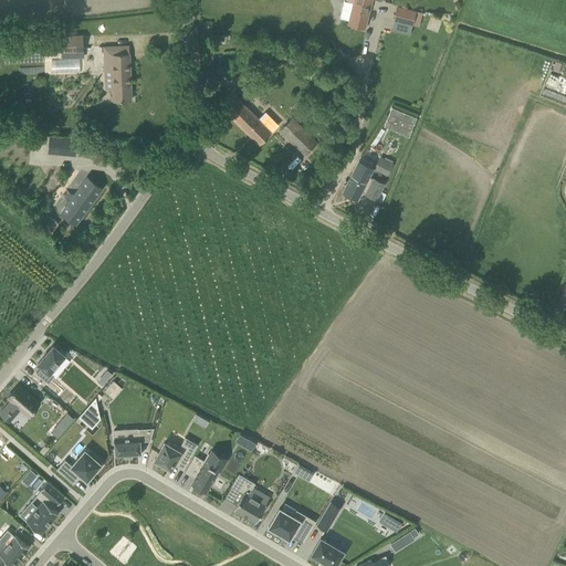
[(371,0),(346,0),(346,2),(344,1),(341,18),(348,20),(347,24),(365,29),(371,0)]
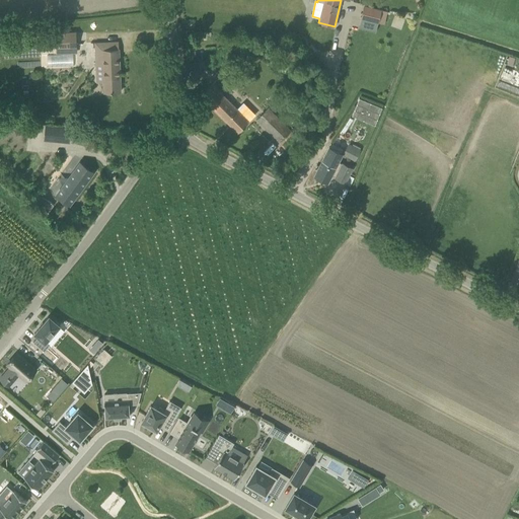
[(365,5),(361,18),(378,22),(381,9),(365,5)]
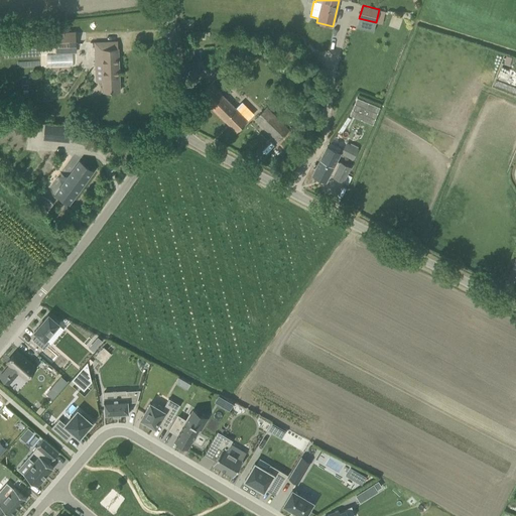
[(55,47),(76,46),(76,32),(55,33),(55,47)]
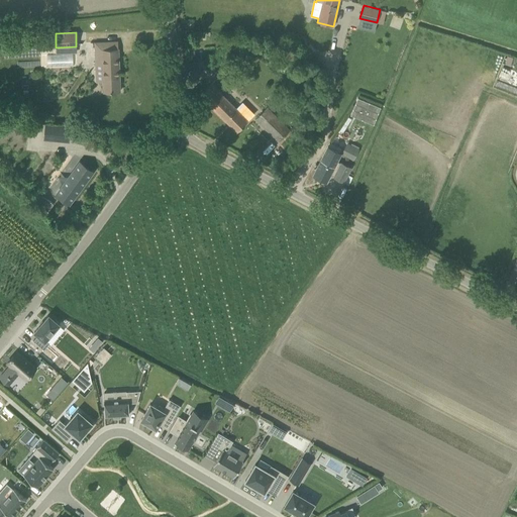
[(103,81),(103,92),(120,91),(118,41),(94,42),(96,81),(103,81)]
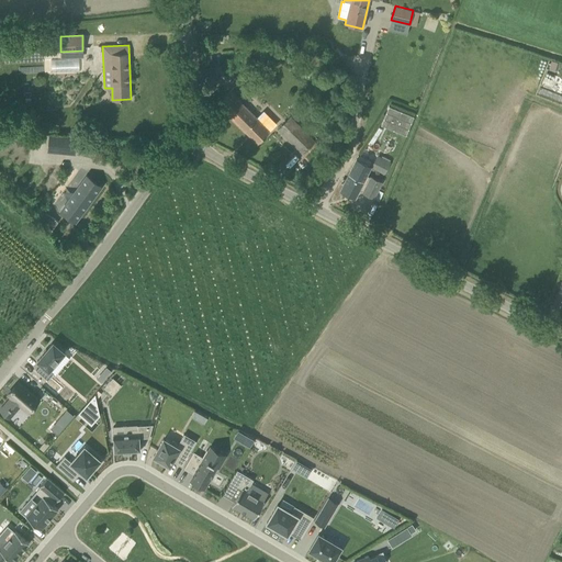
[(551,60),(549,69),(555,71),(558,63),(551,60)]
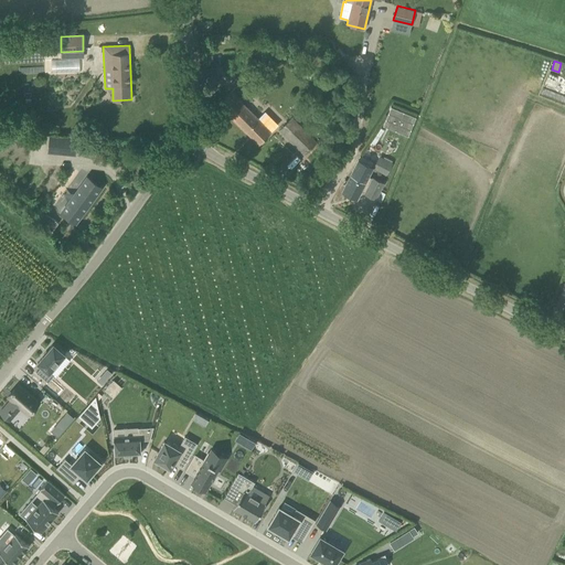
[(263,123),(231,91),(219,104),(259,145),(276,127),(267,118),(263,123)]
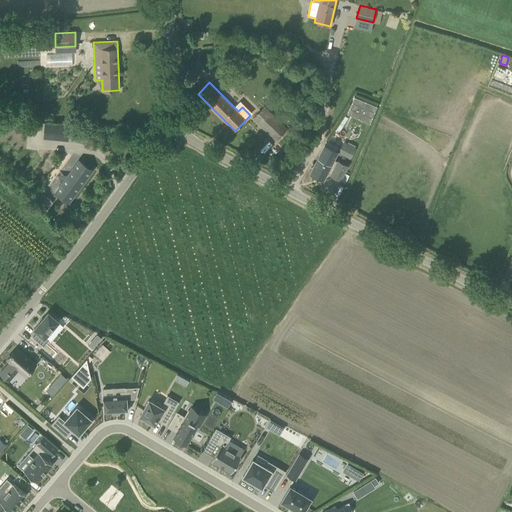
[(354,97),(347,114),(370,123),(376,106),(354,97)]
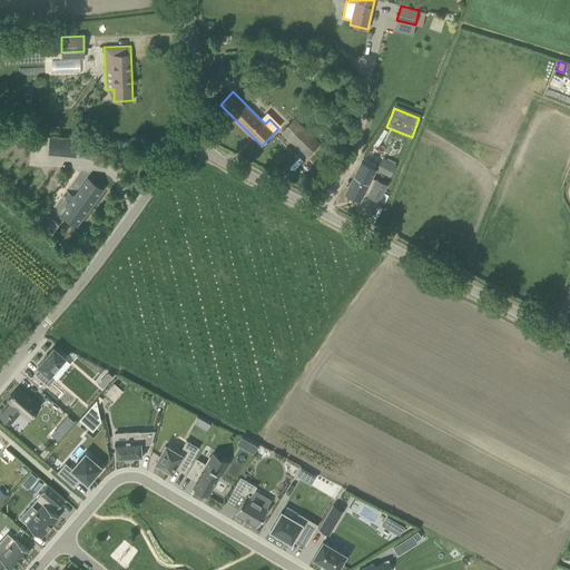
[(321,144),(295,119),(282,133),(307,157),(321,144)]
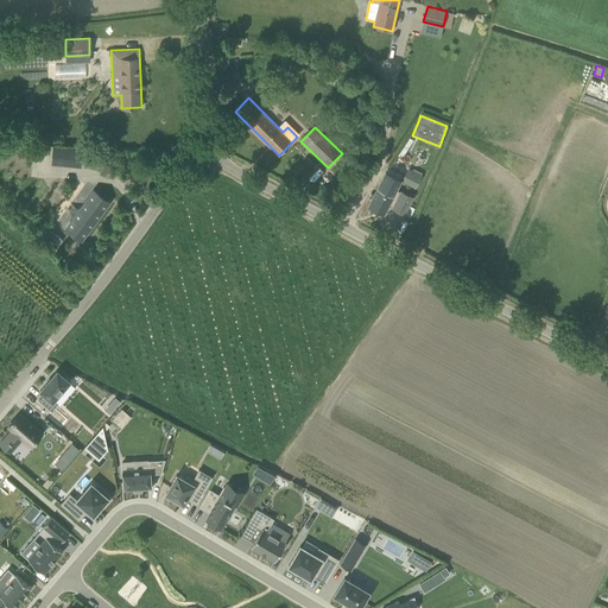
[(52,146),(51,160),(82,163),(83,149),(52,146)]
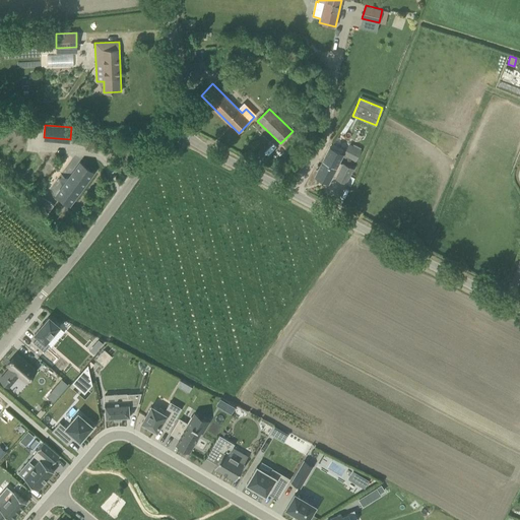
[(362,150),(353,146),(347,156),(355,161),(362,150)]
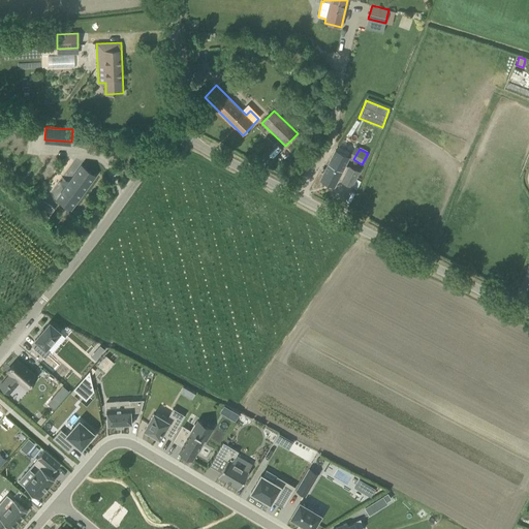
[(333,166),(329,164),(320,179),(333,185),(337,178),(342,180),(341,181),(351,186),(360,172),(348,166),(336,160),(333,166)]
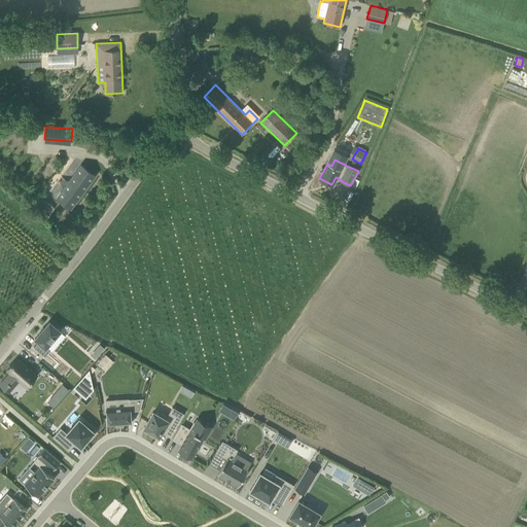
[(81,165),(58,198),(70,208),(95,175),(81,165)]
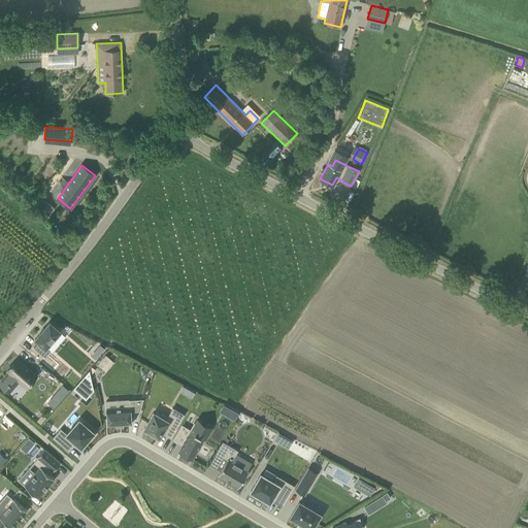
[(51,213),(35,201),(32,206),(46,218),(51,213)]
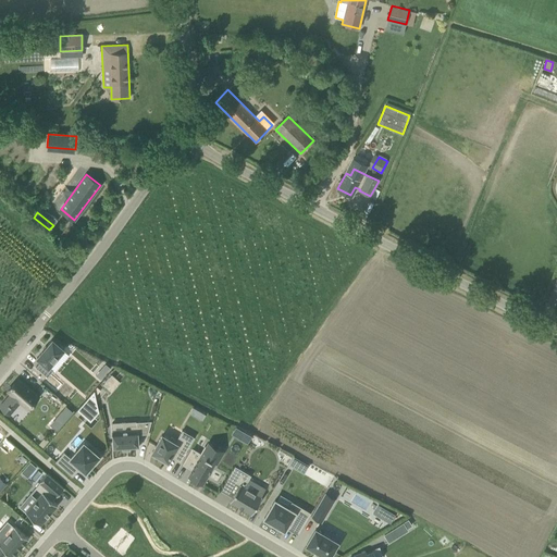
[(52,339),(46,347),(44,350),(37,357),(41,361),(36,367),(47,376),(53,370),(49,367),(64,349),(52,339)]
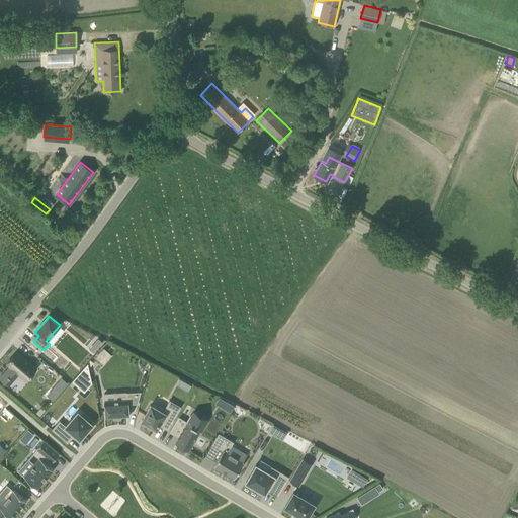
[(97,349),(93,345),(89,349),(94,353),(97,349)]
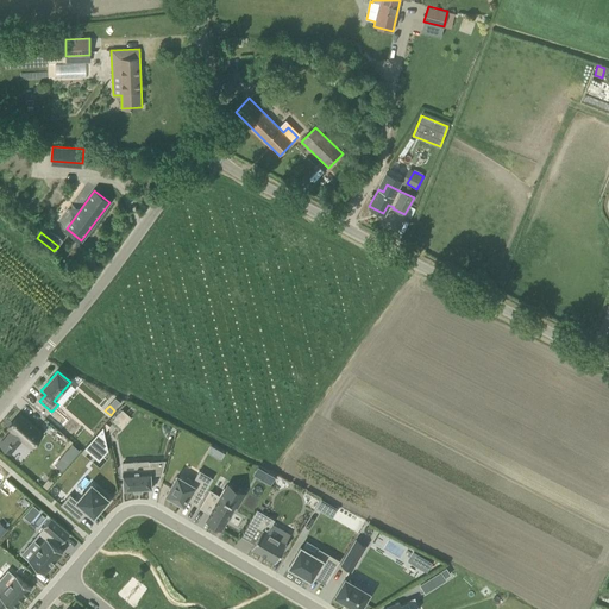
[(123,409),(113,420),(121,428),(131,418),(123,409)]
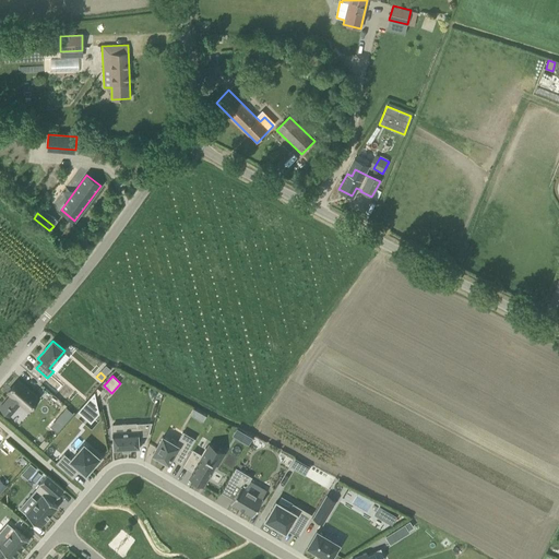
[(38,397),(35,394),(24,385),(19,380),(14,384),(12,388),(8,392),(11,395),(4,403),(8,405),(8,406),(10,408),(11,407),(14,411),(21,403),(27,409),(38,397)]
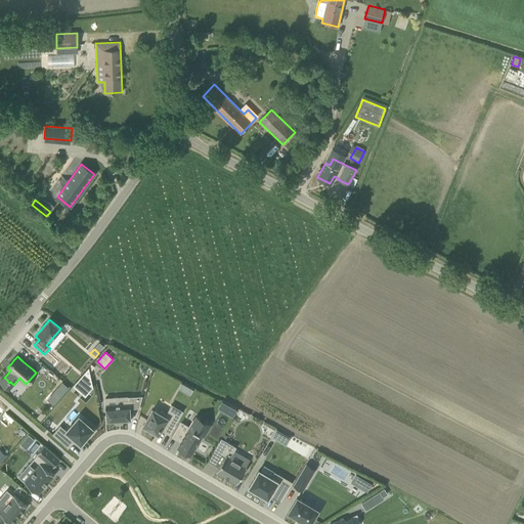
[(64,393),(69,388),(63,383),(59,388),(64,393)]
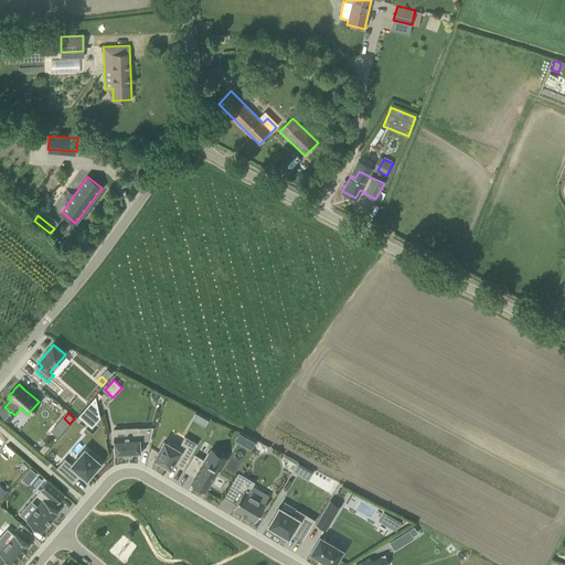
[(193,413),(190,419),(204,425),(208,418),(193,413)]
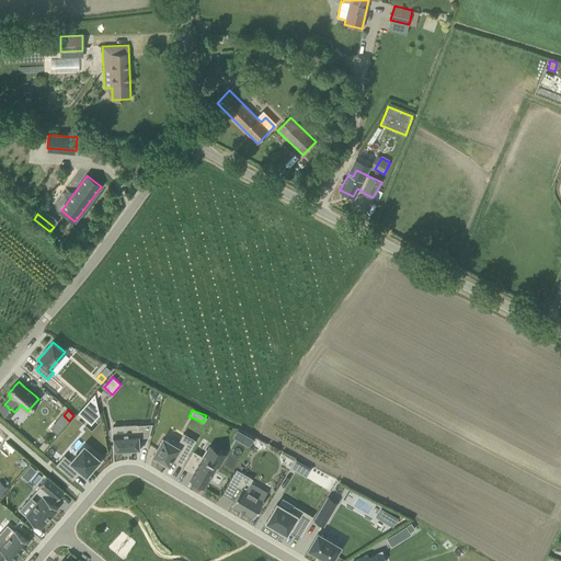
[(129,427),(129,432),(113,433),(114,451),(124,450),(130,450),(139,450),(139,437),(149,436),(153,423),(137,424),(137,427),(129,427)]
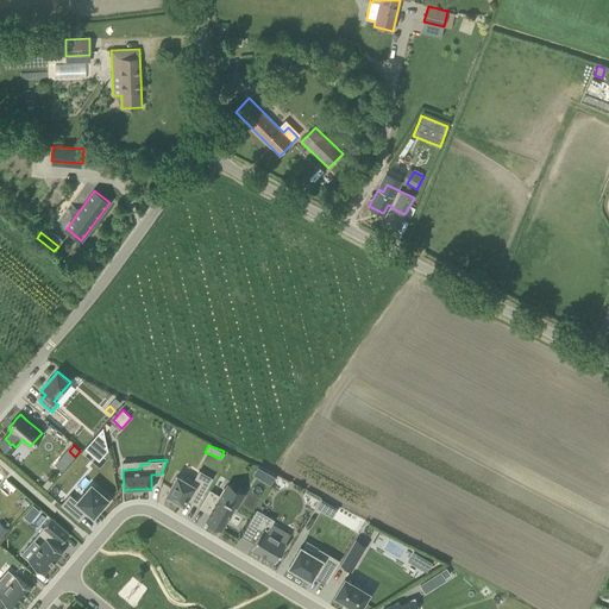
[(168,497),(167,498),(174,503),(174,501),(183,507),(186,501),(196,507),(212,479),(199,471),(193,482),(187,478),(184,482),(176,477),(165,496),(168,497)]
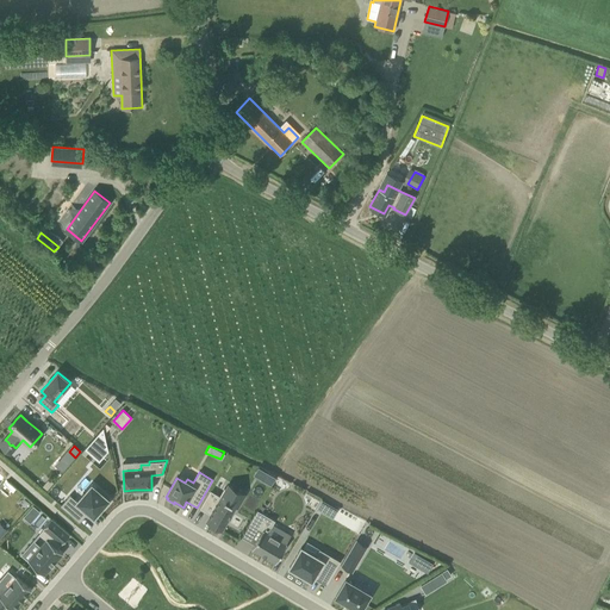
[(267,473),(262,480),(271,486),(277,478),(277,477),(267,472),(267,473)]
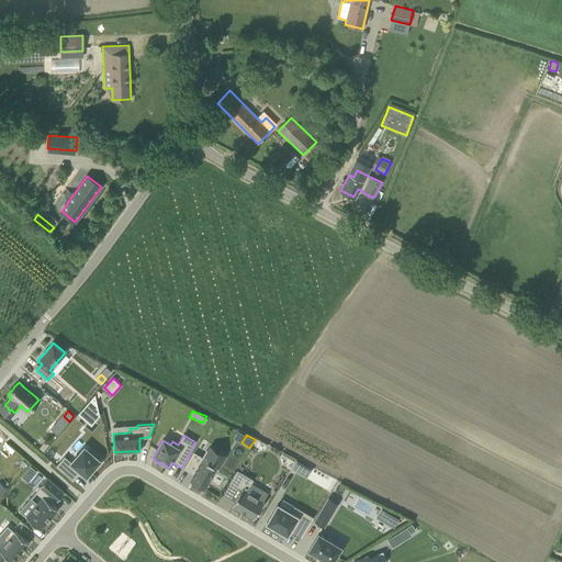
[(99,461),(101,460),(85,447),(71,462),(65,456),(56,465),(74,481),(81,471),(85,474),(87,476),(91,471),(94,468),(96,469),(101,463),(99,461)]
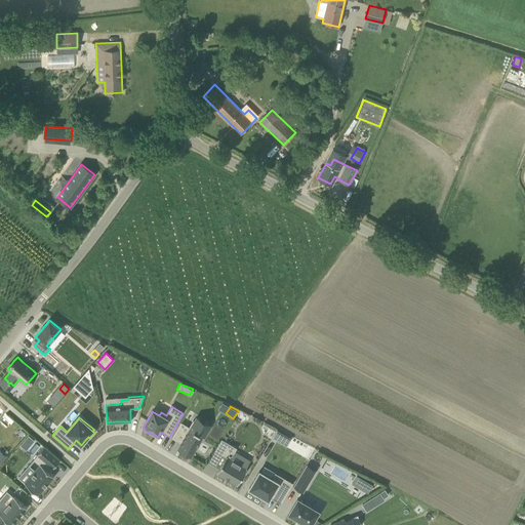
[(178,448),(182,450),(184,452),(184,451),(186,452),(191,455),(196,447),(202,435),(204,436),(210,426),(208,425),(209,425),(197,417),(195,421),(193,420),(189,427),(180,422),(174,434),(172,437),(178,441),(182,443),(180,445),(178,448)]
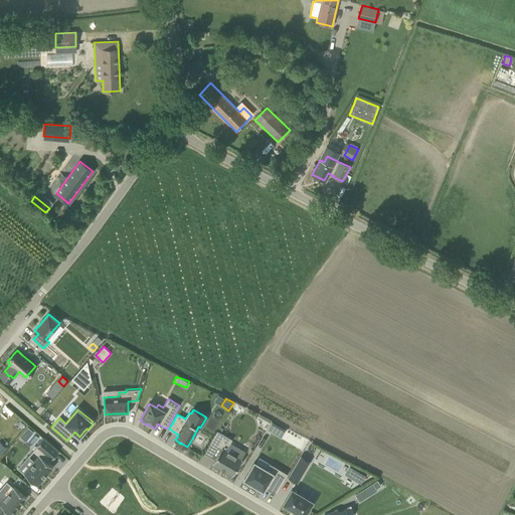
[(212,438),(209,443),(217,448),(218,447),(221,449),(216,457),(214,460),(212,463),(232,475),(242,460),(241,459),(226,450),(230,443),(232,440),(217,431),(212,438)]
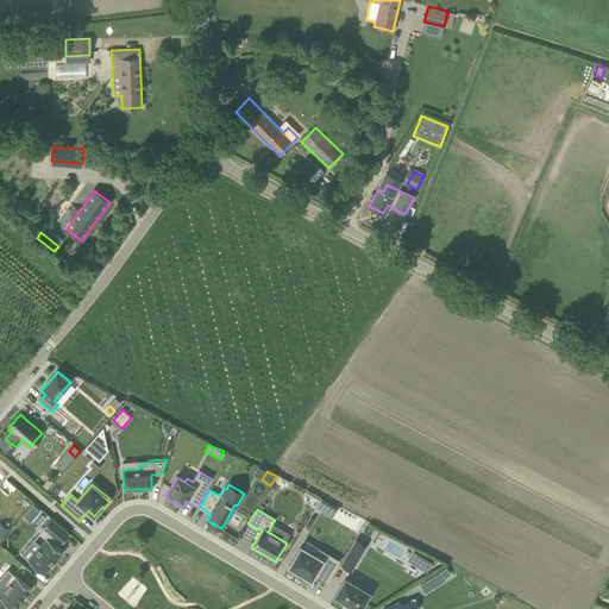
[(29,560),(44,573),(63,552),(52,544),(57,539),(62,542),(69,534),(51,518),(43,527),(44,528),(39,533),(46,539),(29,560)]
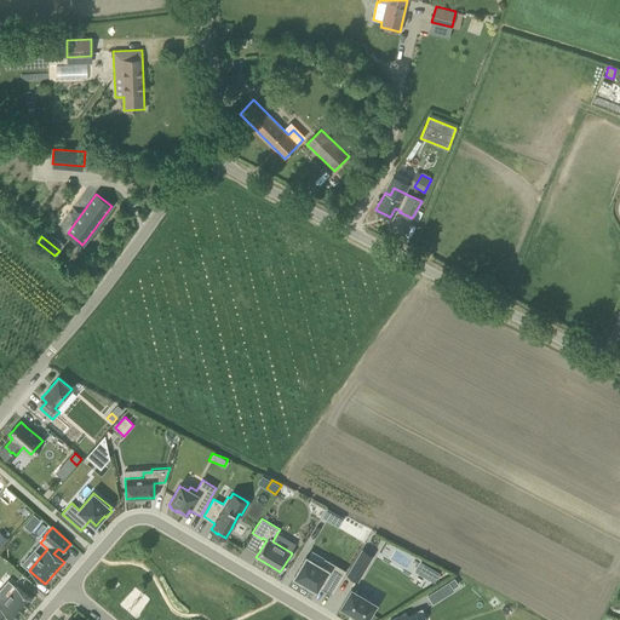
[(362,547),(346,574),(352,578),(359,581),(374,555),(362,547)]
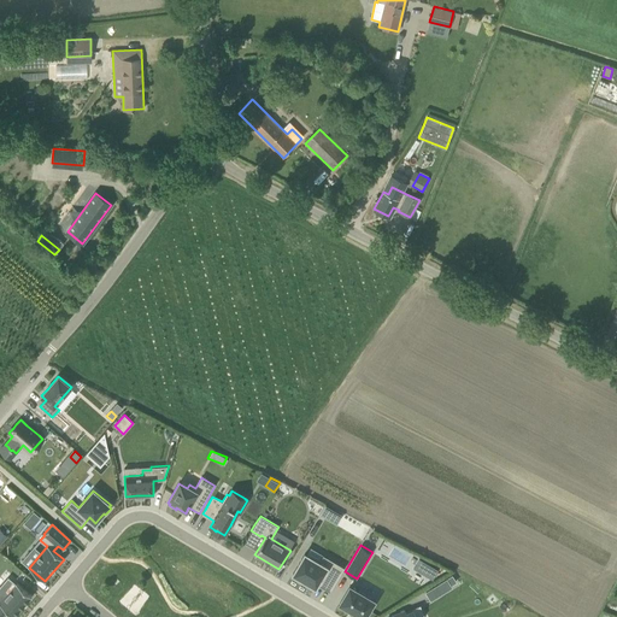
[(305,581),(307,583),(313,587),(315,587),(316,588),(316,587),(317,585),(323,588),(330,592),(345,568),(323,556),(319,562),(306,554),(305,553),(293,574),(295,576),(295,577),(304,583),(305,581)]
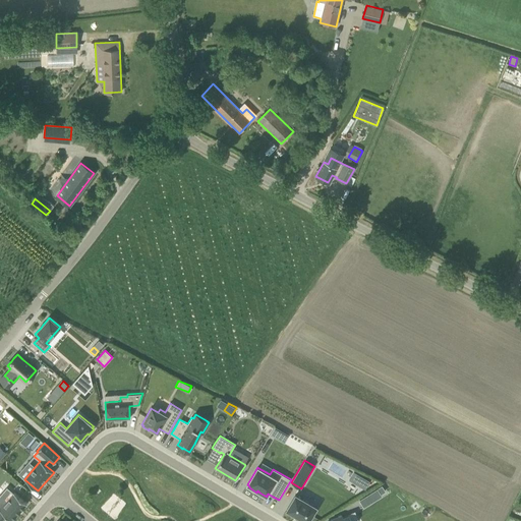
[(364,477),(359,485),(365,489),(370,481),(364,477)]
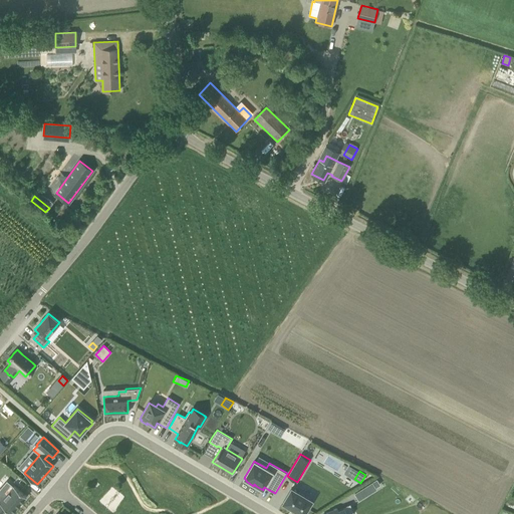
[(371,482),(364,487),(369,494),(375,489),(371,482)]
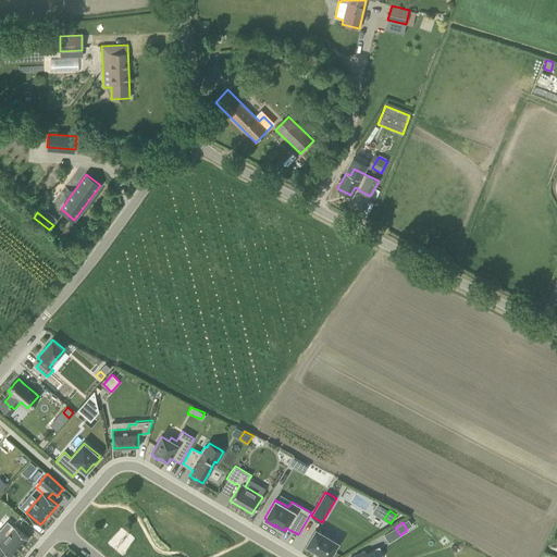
[(0,545),(0,556),(1,556),(7,552),(13,556),(28,539),(15,527),(14,528),(7,536),(0,530),(0,545)]
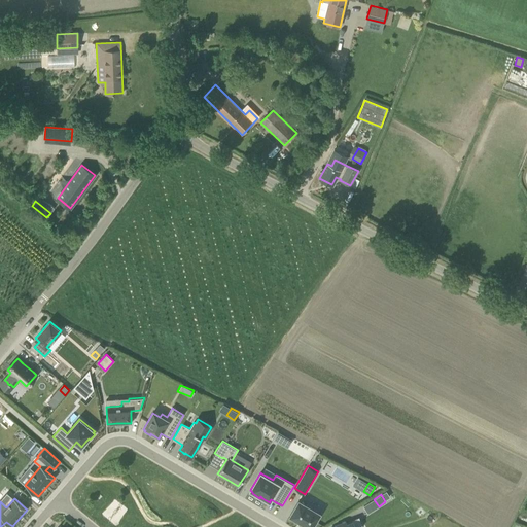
[(311,526),(320,514),(299,500),(290,516),(301,522),(309,526),(311,526)]
